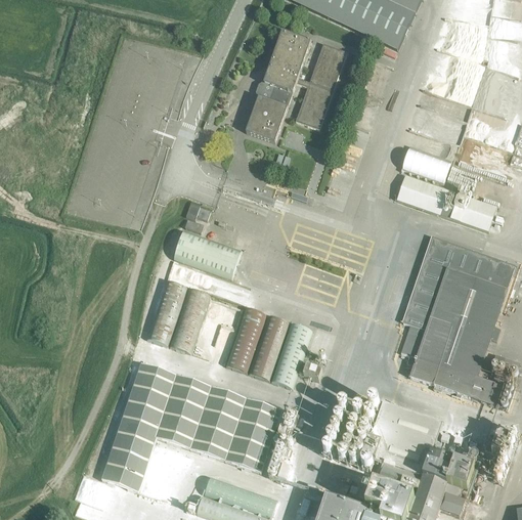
[(294,0),(397,48),(419,0),(294,0)]
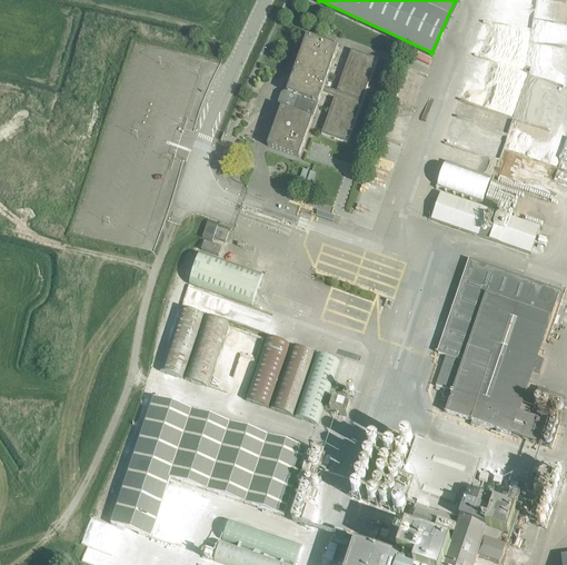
[(280,102),(266,141),(276,146),(297,152),(320,88),(332,93),(320,130),(346,139),(375,55),(350,46),(335,88),(322,83),(337,42),(306,31),(286,88),(280,90),(278,98),(280,102)]
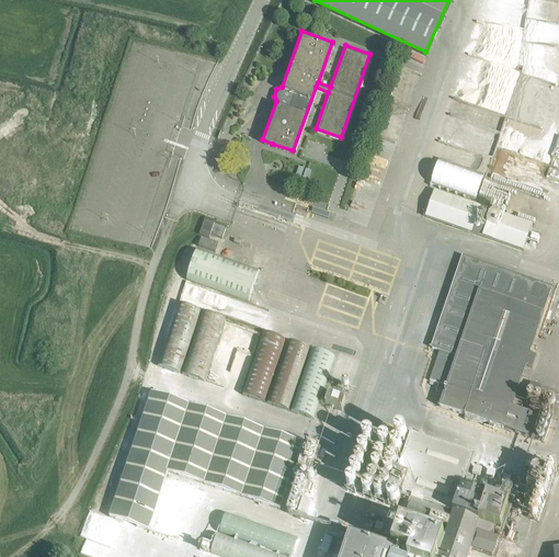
[(309,166),(297,161),(293,174),(304,178),(309,166)]
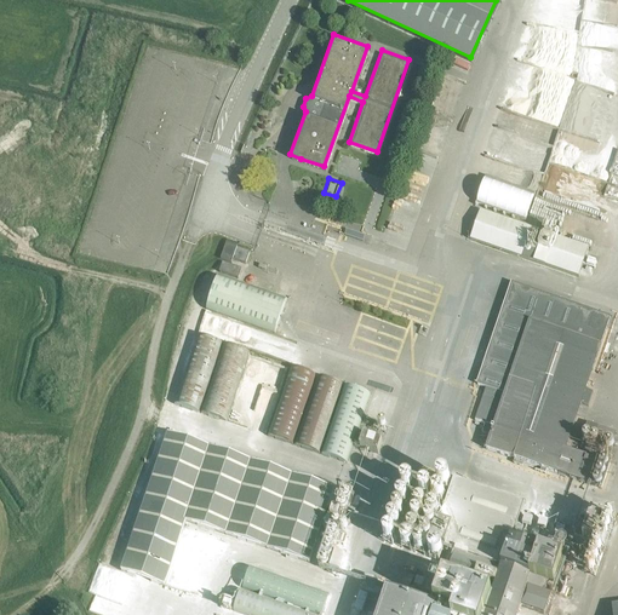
[(218,254),(230,258),(232,254),(244,259),(249,247),(224,239),(218,254)]
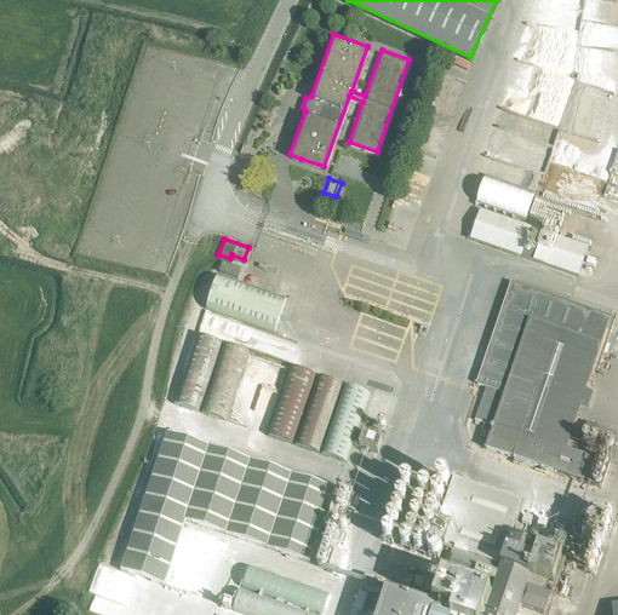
[(217,268),(236,274),(240,264),(221,258),(217,268)]
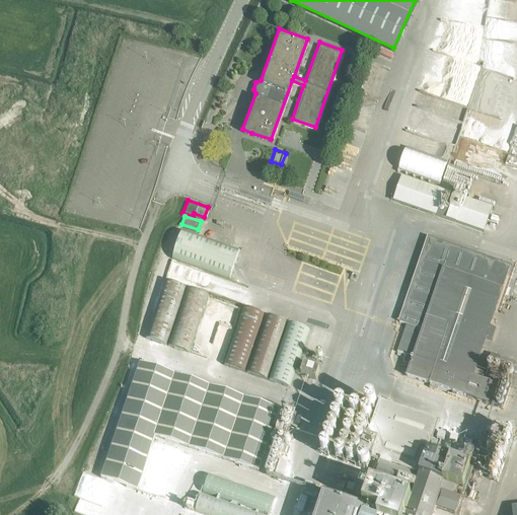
[(232,241),(236,242),(241,227),(236,225),(233,235),(203,225),(202,230),(232,240),(232,241)]
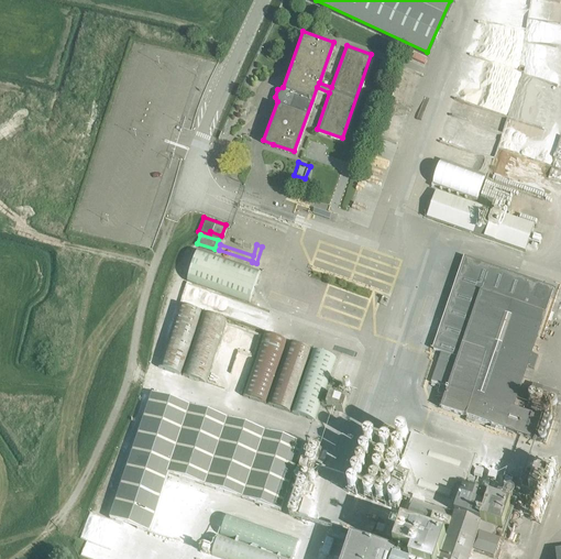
[(484,423),(494,426),(495,423),(532,436),(540,414),(512,403),(552,284),(463,253),(431,346),(440,348),(429,377),(439,381),(436,388),(443,392),(440,404),(485,419),(484,423)]
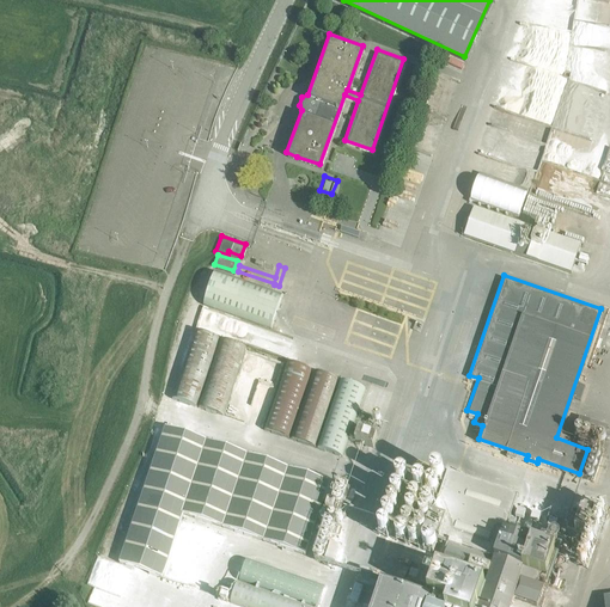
[(290,435),(313,442),(335,374),(311,367),(290,435)]
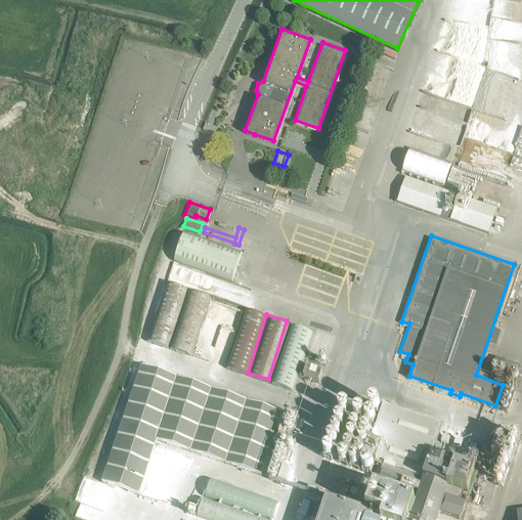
[(140,362),(100,478),(137,490),(156,436),(260,471),(276,425),(278,426),(276,432),(275,432),(272,441),(278,443),(278,445),(268,475),(280,479),(286,481),(291,467),(283,464),(286,455),(289,456),(291,449),(300,426),(301,426),(303,419),(295,417),(295,415),(140,362)]
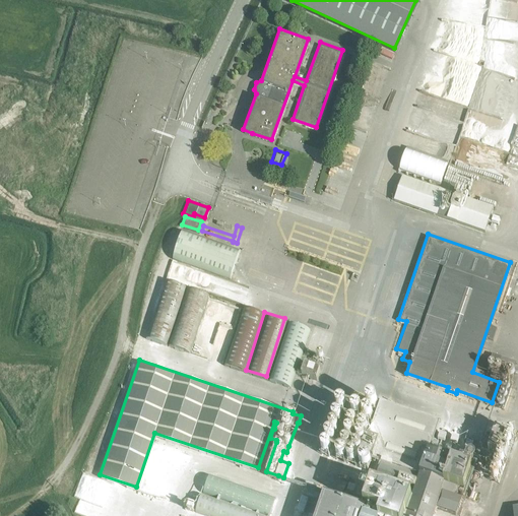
[(309,374),(305,383),(310,385),(313,376),(315,377),(321,361),(316,360),(314,365),(303,361),(300,372),(309,374)]
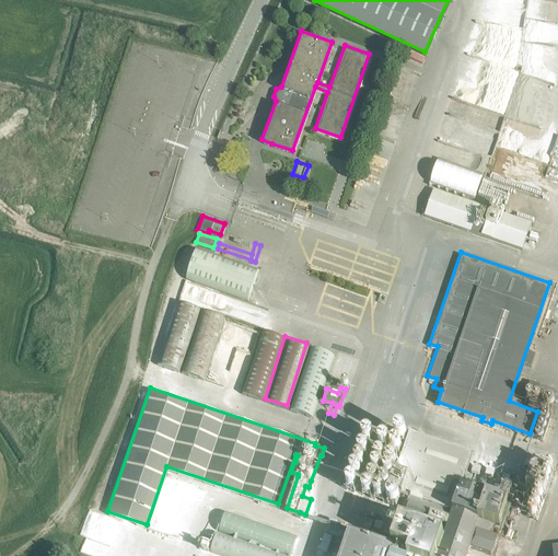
[(318,555),(317,555),(316,555),(463,555),(467,543),(489,551),(507,499),(504,498),(506,496),(499,494),(498,496),(485,491),(485,493),(483,491),(484,489),(477,487),(476,489),(466,486),(468,477),(463,475),(472,450),(429,436),(429,437),(407,430),(395,466),(393,466),(386,485),(409,494),(402,519),(398,518),(390,543),(391,543),(390,545),(349,531),(350,528),(339,524),(339,521),(338,519),(330,517),(328,518),(325,528),(326,529),(325,532),(320,547),(326,549),(323,555),(318,555)]
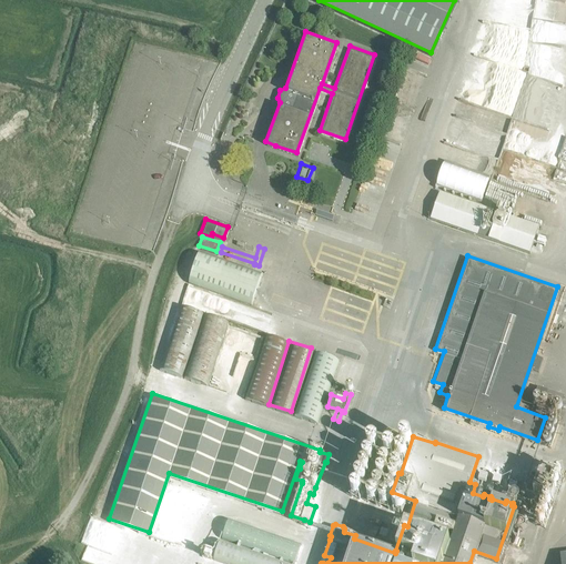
[(539,465),(532,489),(541,492),(549,469),(539,465)]
